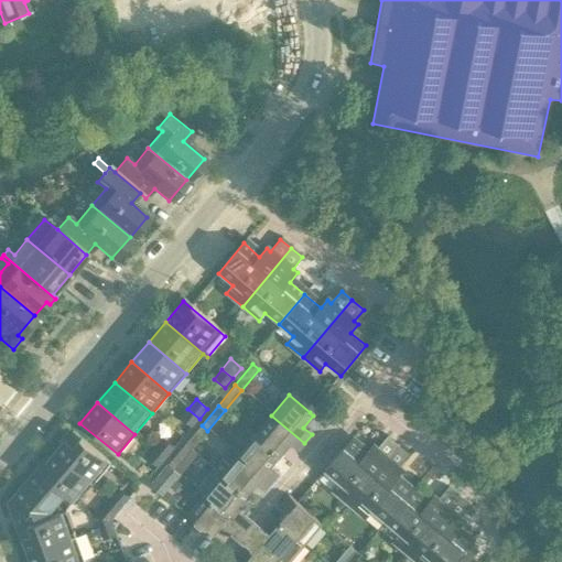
[(187,409),(179,420),(191,430),(200,419),(187,409)]
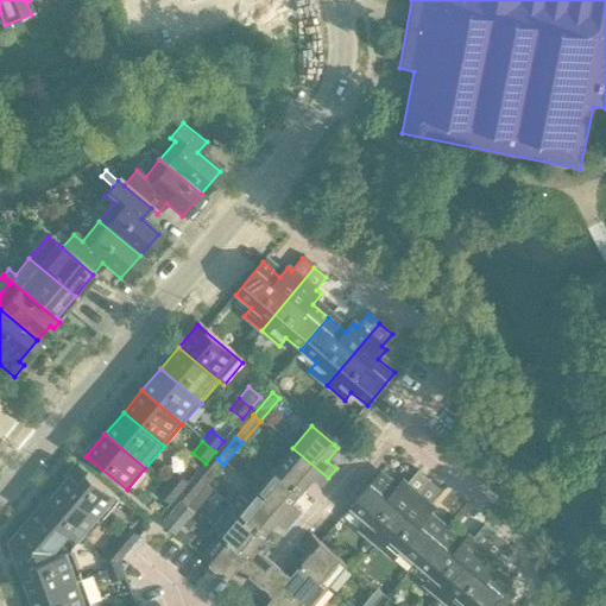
[(292,448),(275,471),(301,492),(311,480),(320,487),(328,478),(292,448)]
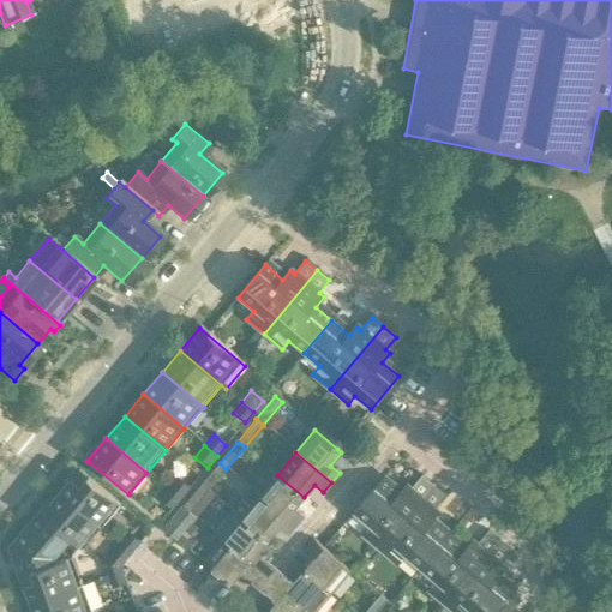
[(207,491),(226,469),(220,463),(201,486),(207,491)]
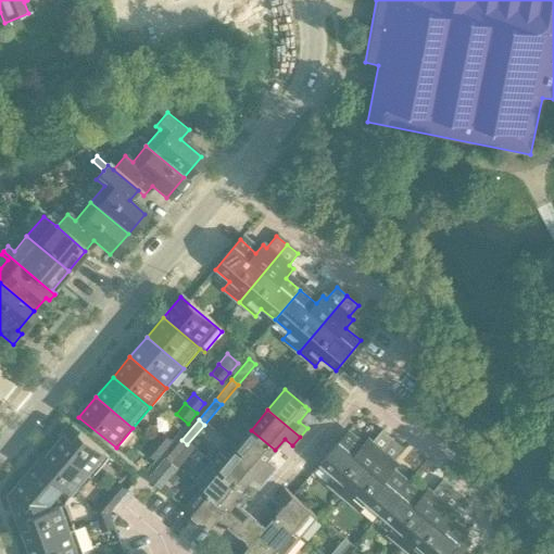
[(90,478),(108,458),(71,427),(53,448),(90,478)]
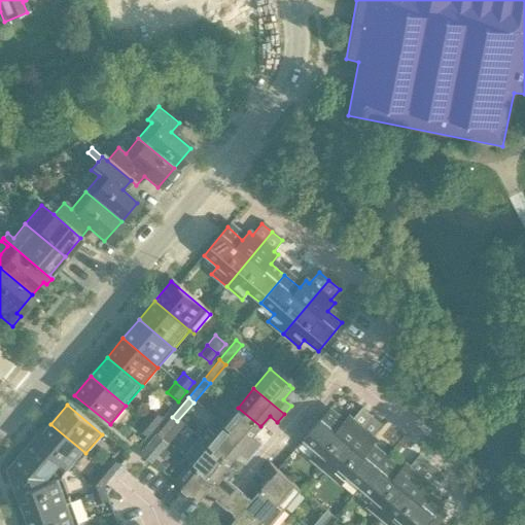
[(238,408),(222,426),(252,452),(259,444),(251,438),(260,426),(238,408)]
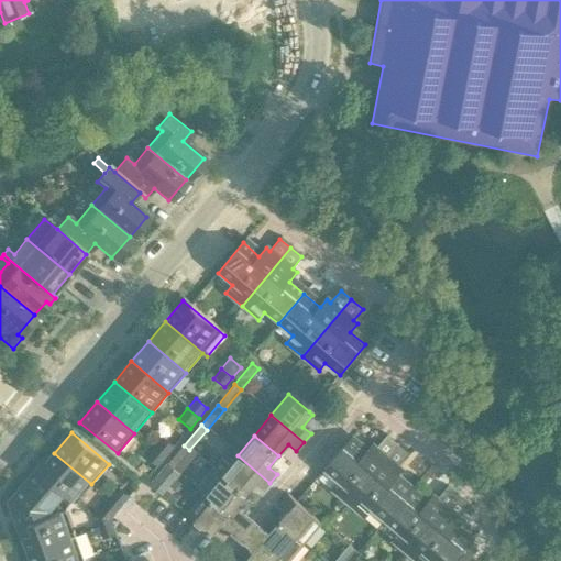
[(331,490),(348,503),(395,444),(385,437),(375,449),(371,444),(364,453),(349,440),(323,471),(338,482),(331,490)]
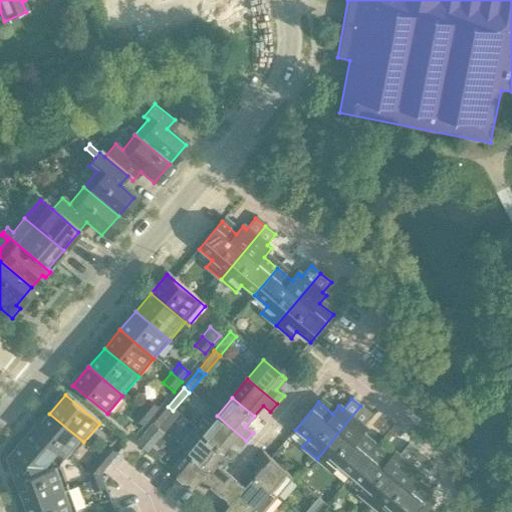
[(158,410),(148,401),(140,410),(151,419),(158,410)]
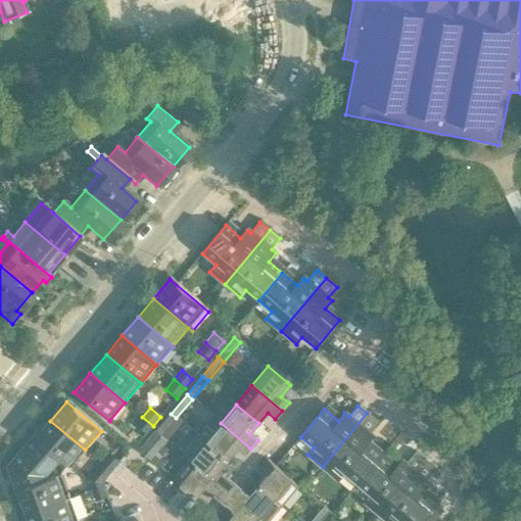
[(344,473),(357,484),(380,456),(367,444),(374,436),(370,433),(378,423),(367,413),(323,467),(338,480),(344,473)]
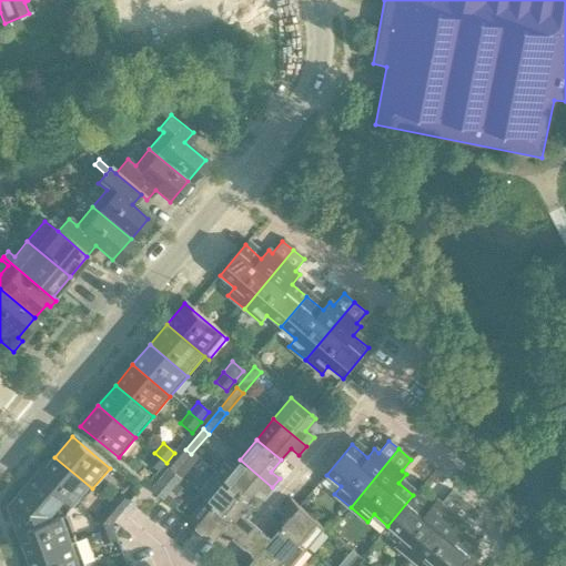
[(191,454),(185,450),(169,470),(180,479),(180,478),(174,474),(191,454)]
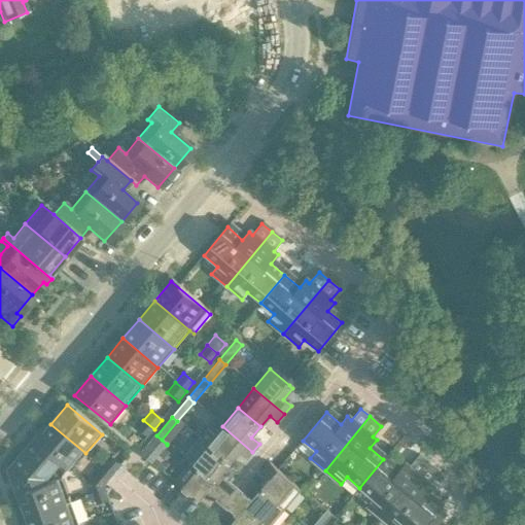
[(143,420),(135,429),(146,439),(154,429),(143,420)]
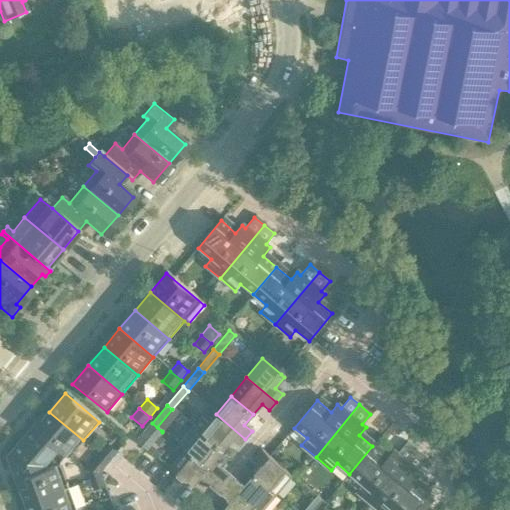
[(67,459),(83,440),(49,412),(33,430),(56,450),(67,459)]
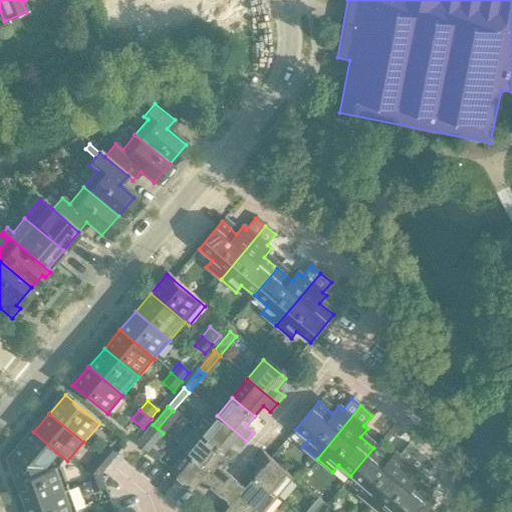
[(200,421),(194,429),(222,453),(232,442),(239,449),(246,441),(217,416),(207,427),(200,421)]
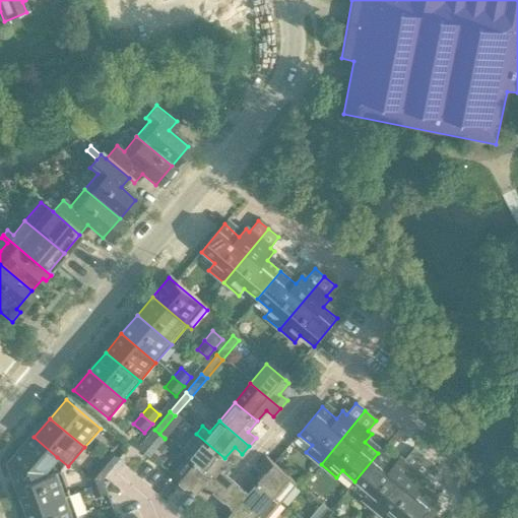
[(138,449),(149,457),(165,439),(154,430),(138,449)]
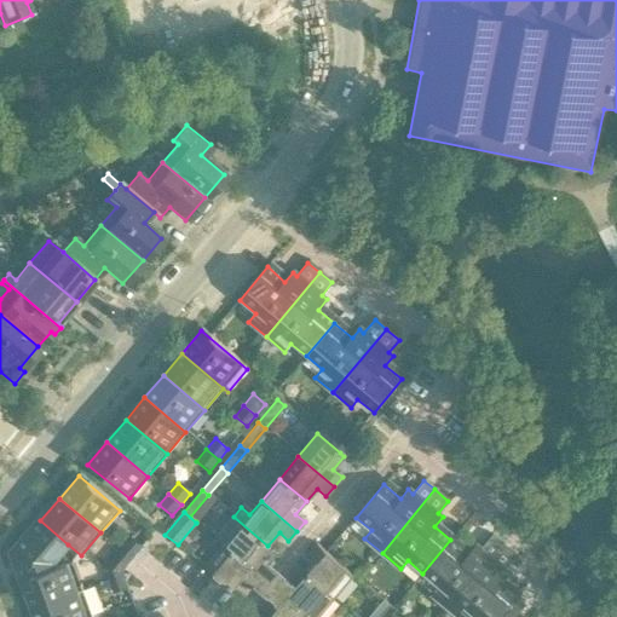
[(225,525),(214,538),(223,546),(269,583),(276,575),(270,570),(257,559),(267,546),(234,517),(225,525)]
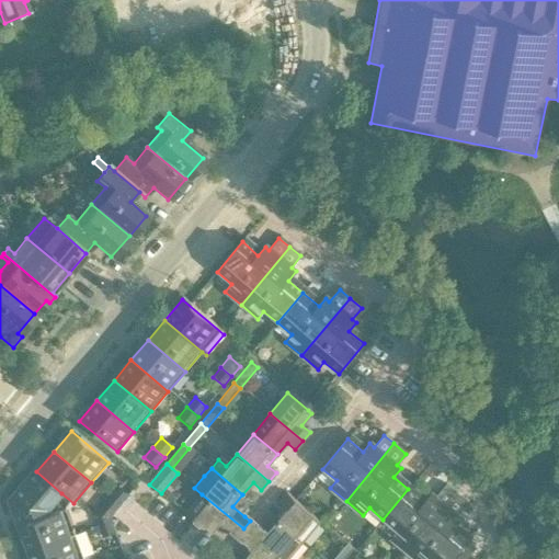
[(10,503),(18,527),(49,515),(47,510),(61,493),(36,471),(10,503)]
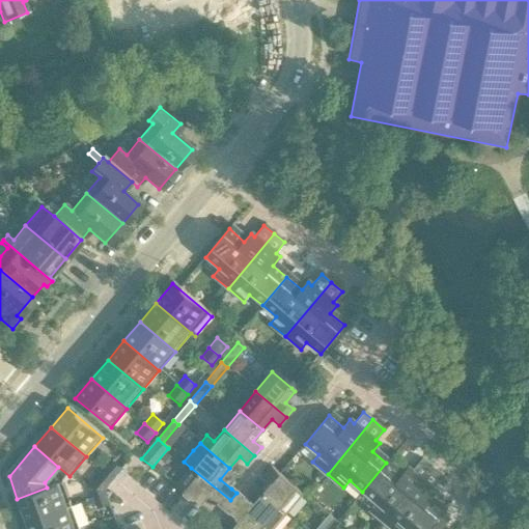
[(369,509),(385,523),(430,468),(420,460),(411,471),(407,468),(400,475),(386,463),(362,492),(376,502),(369,509)]
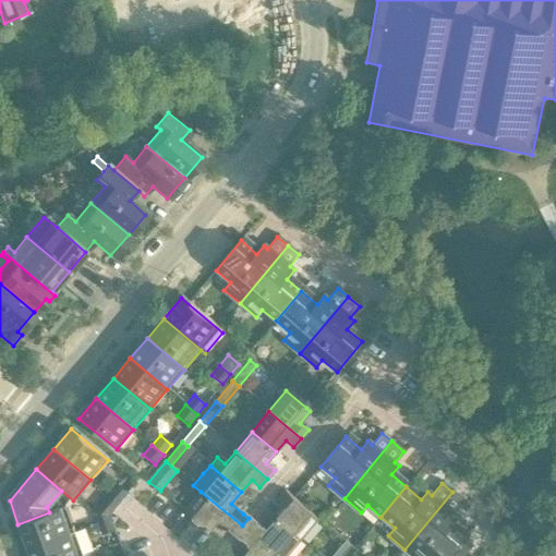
[(123,497),(115,490),(109,496),(119,504),(123,497)]
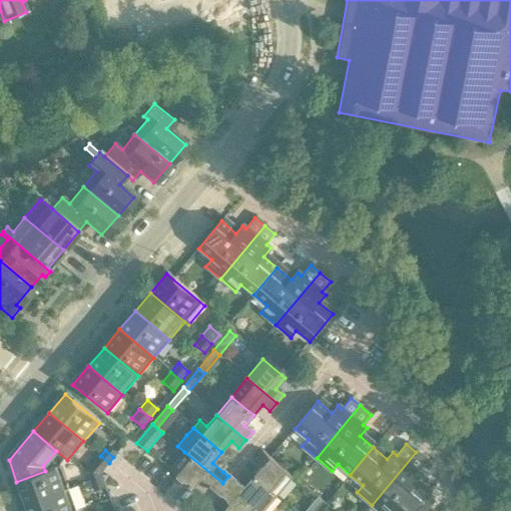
[(184,452),(169,470),(191,489),(200,478),(211,487),(215,491),(222,483),(184,452)]
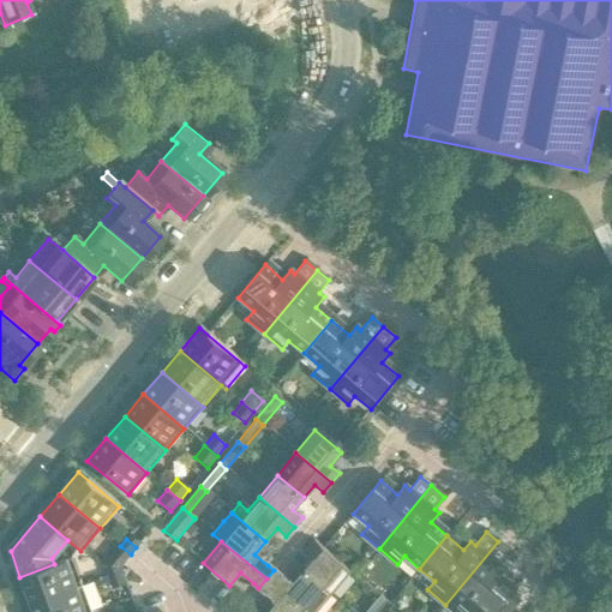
[(498,541),(445,605),(453,611),(469,611),(508,611),(517,601),(510,595),(514,592),(497,577),(505,568),(501,564),(510,552),(498,541)]
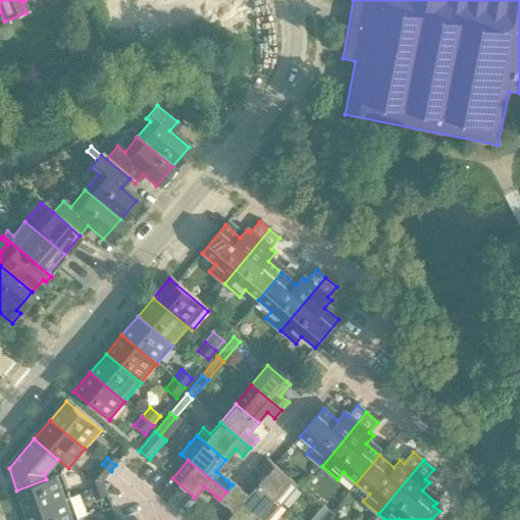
[(266,476),(257,486),(279,506),(296,486),(273,467),(266,461),(259,469),(266,476)]
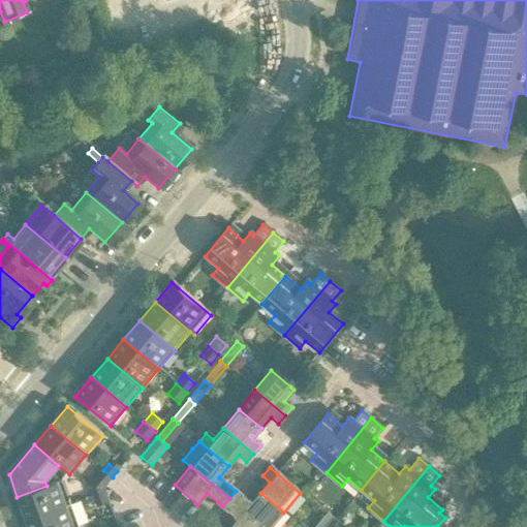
[(113,477),(103,470),(96,479),(104,487),(113,477)]
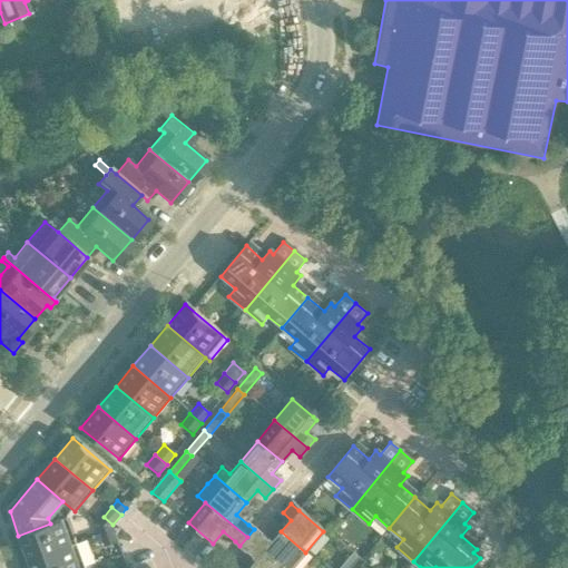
[(104,517),(94,528),(97,536),(108,531),(108,530),(113,525),(104,517)]
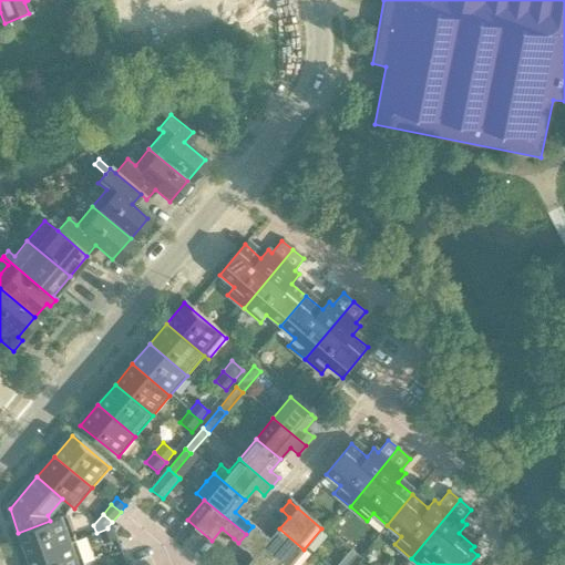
[(50,521),(18,533),(28,557),(74,541),(64,515),(50,521)]
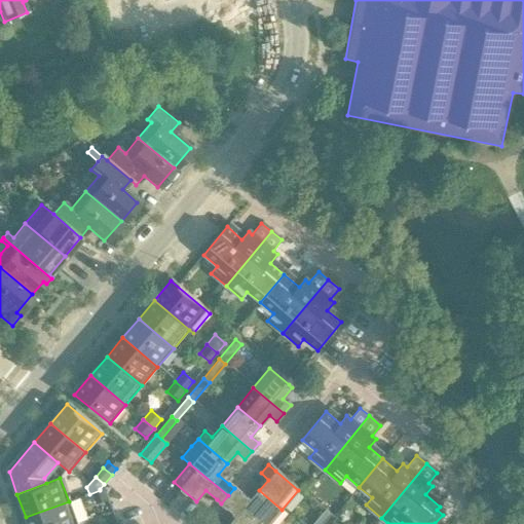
[(269,523),(282,510),(259,490),(250,501),(238,492),(234,488),(228,495),(261,523),(269,523)]
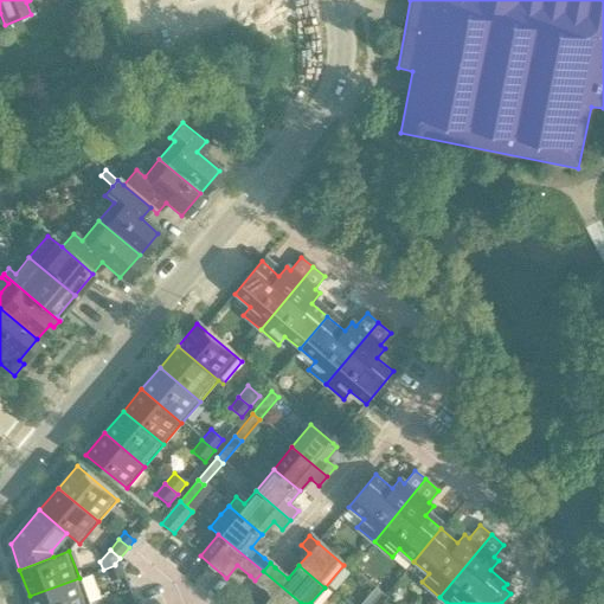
[(108,583),(120,578),(115,565),(103,570),(108,583)]
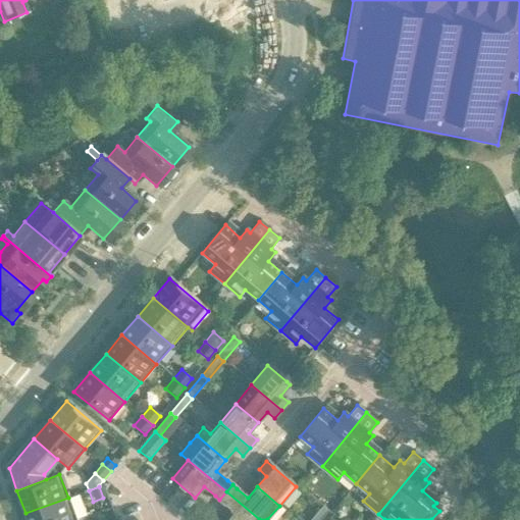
[(259,519),(226,491),(219,500),(235,513),(228,519),(259,519)]
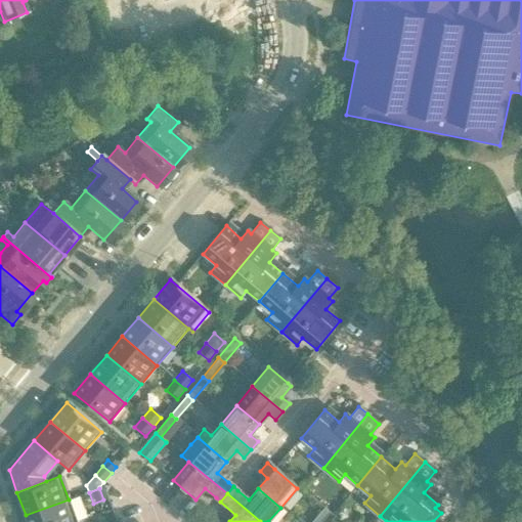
[(76,521),(69,499),(26,515),(27,521),(76,521)]
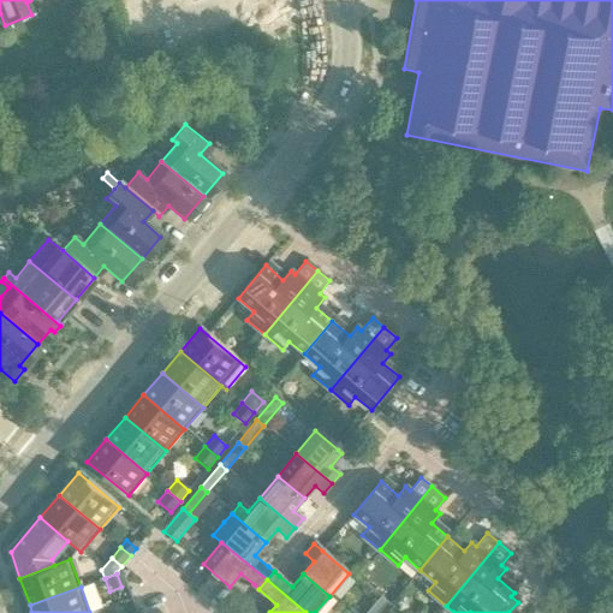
[(376,612),(386,602),(379,597),(365,612),(376,612)]
